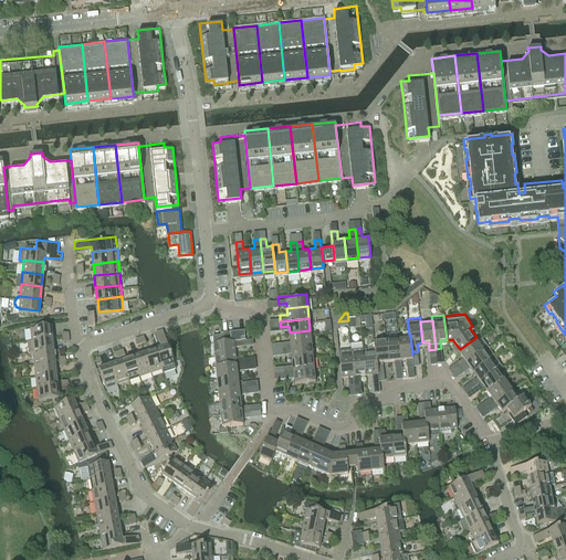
[(30,324),(32,337),(52,335),(51,323),(46,323),(38,324),(31,324),(30,324)]
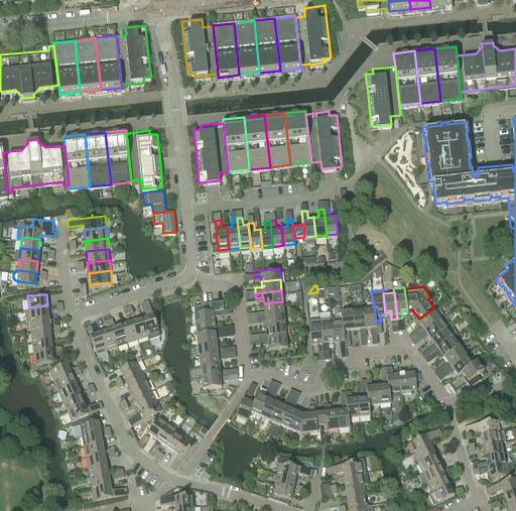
[(146,313),(142,315),(148,333),(149,337),(160,333),(148,297),(142,299),(146,313)]
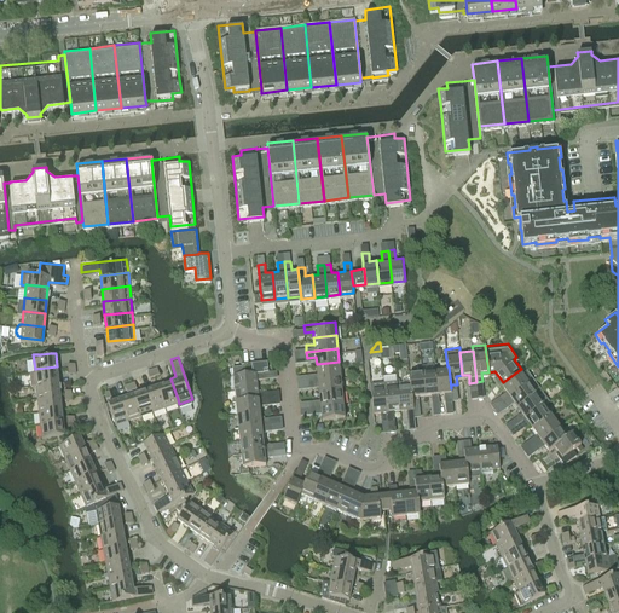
[(232,364),(235,385),(258,382),(256,376),(265,375),(264,368),(268,368),(268,366),(264,366),(264,365),(267,364),(267,357),(241,360),(252,359),(252,366),(244,366),(244,363),(232,364)]
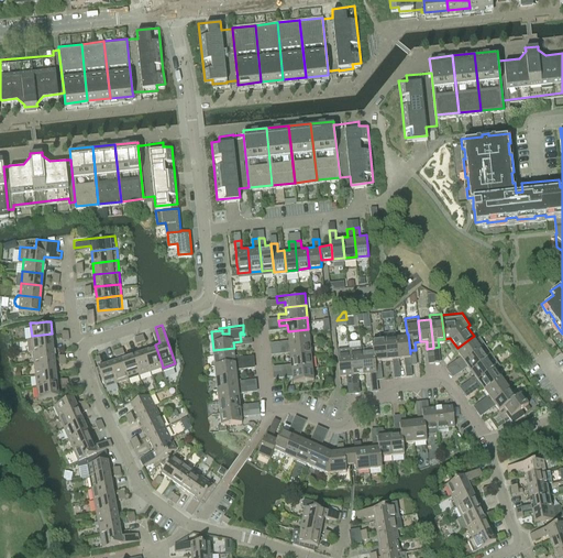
[(280,338),(282,343),(309,341),(308,329),(288,331),(288,337),(280,338)]
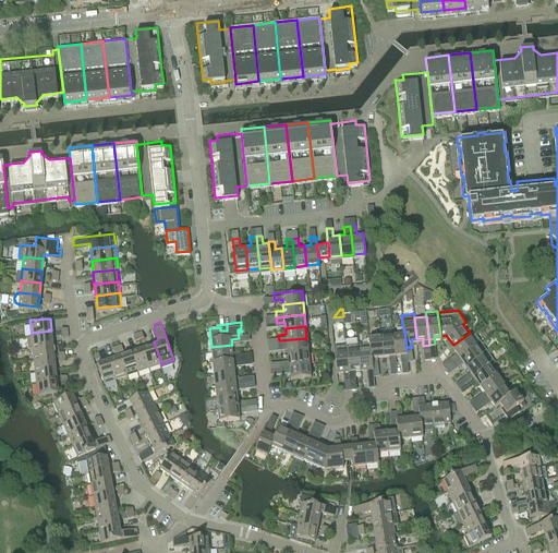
[(51,331),(32,333),(27,333),(28,345),(33,345),(52,343),(51,331)]
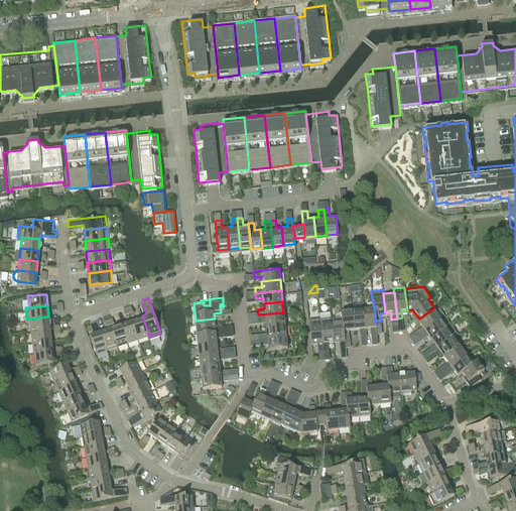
[(377,331),(376,324),(374,305),(373,305),(363,306),(365,325),(370,325),(371,332),(377,331)]
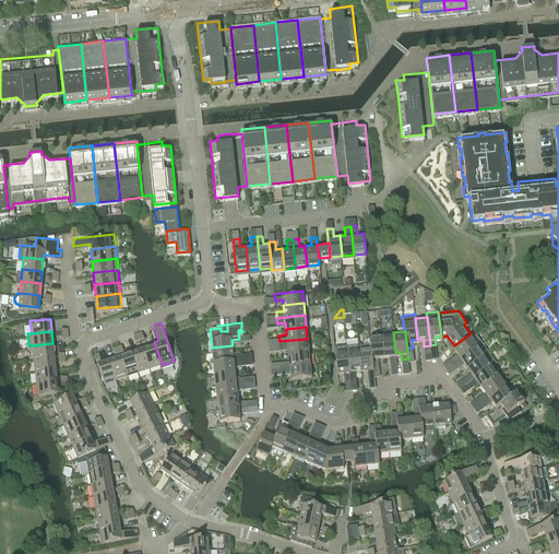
[(471,333),(454,345),(458,351),(451,355),(454,360),(482,340),(475,331),(471,333)]
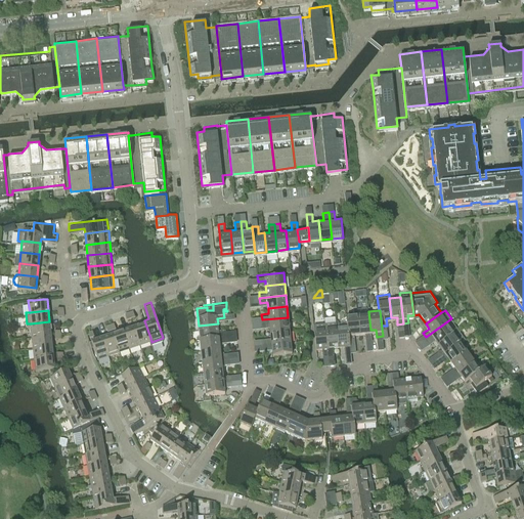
[(357,312),(359,332),(364,331),(365,338),(372,337),(370,330),(368,311),(357,312)]
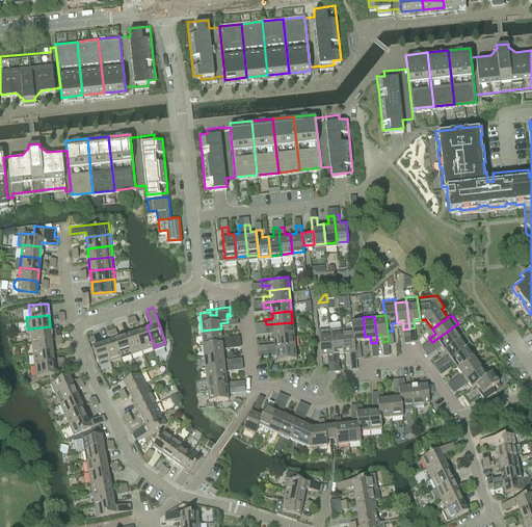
[(360,337),(365,337),(363,317),(351,318),(352,328),(354,345),(360,344),(360,337)]
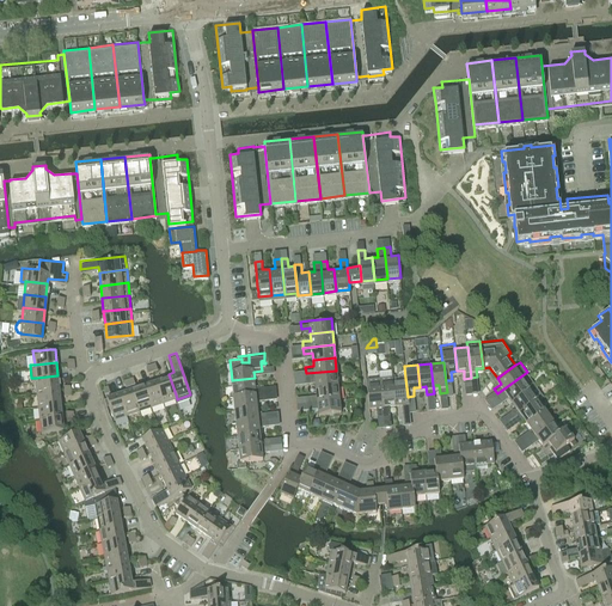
[(314,379),(316,385),(338,383),(336,371),(306,373),(306,380),(314,379)]
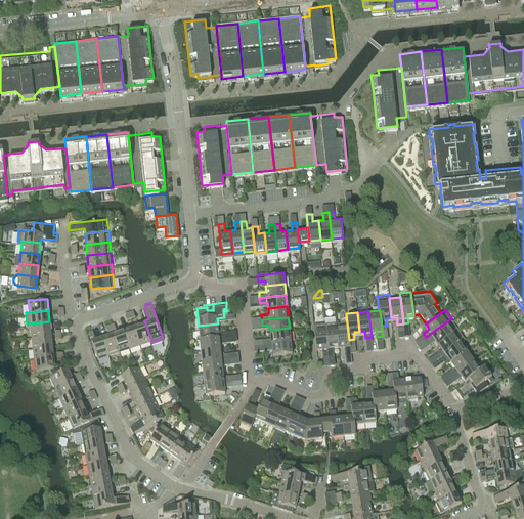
[(459,328),(451,318),(426,337),(429,342),(435,337),(438,342),(459,328)]
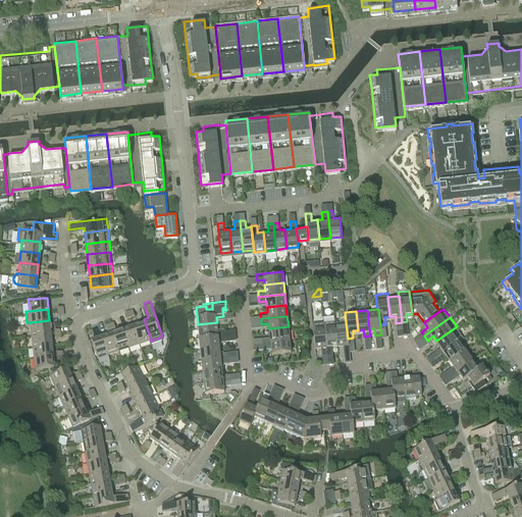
[(331,344),(337,343),(335,323),(334,318),(323,319),(327,351),(332,351),(331,344)]
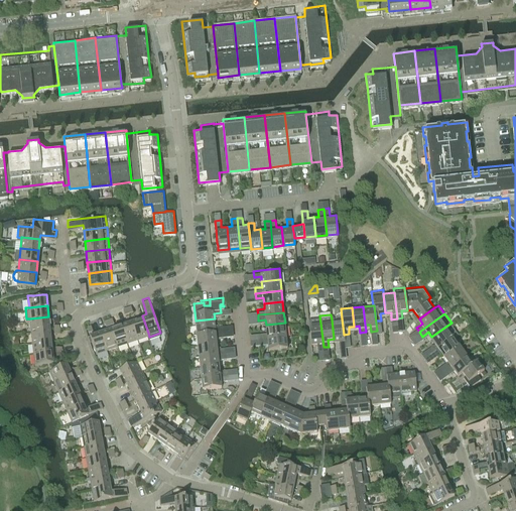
[(137,337),(148,333),(142,315),(132,318),(137,337)]
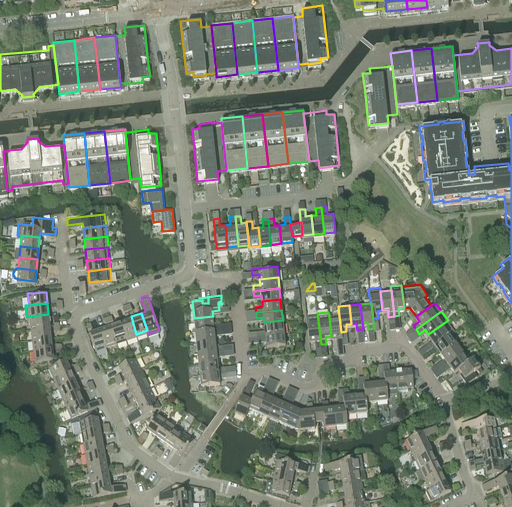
[(315,345),(321,344),(317,313),(306,315),(309,338),(315,338),(315,345)]
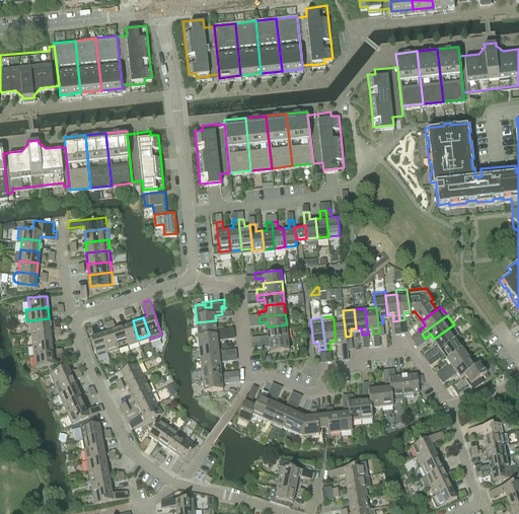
[(30,320),(31,331),(50,328),(49,318),(30,320)]
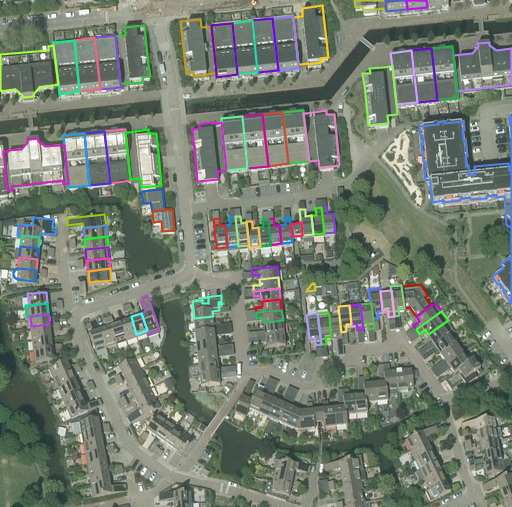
[(126,337),(136,334),(131,316),(120,320),(126,337)]
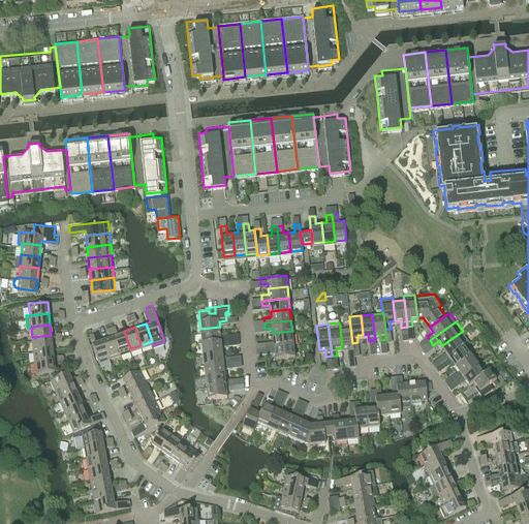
[(200,329),(201,340),(228,337),(227,332),(220,332),(220,327),(200,329)]
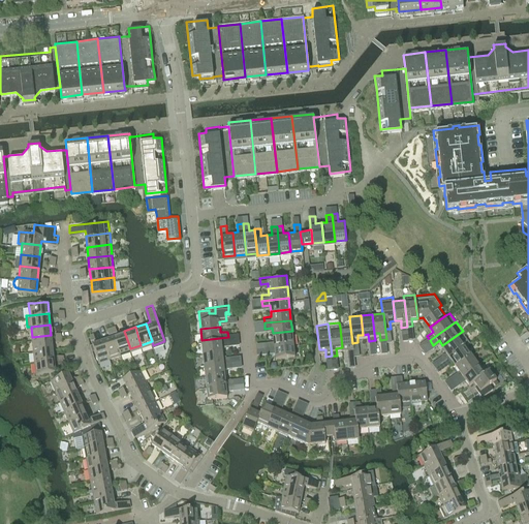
[(340,328),(342,347),(347,346),(348,353),(353,353),(353,346),(352,346),(352,343),(350,327),(340,328)]
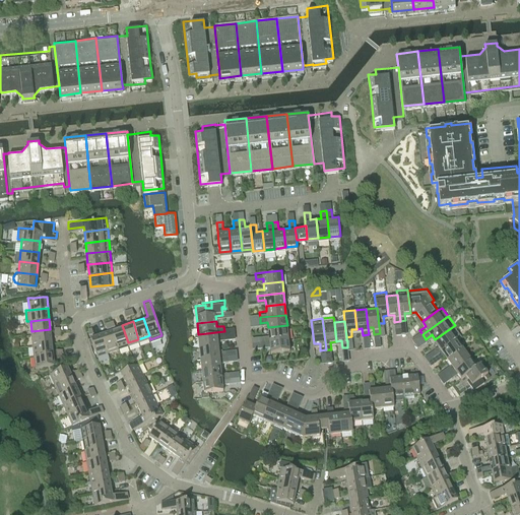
[(118,346),(128,342),(122,325),(112,328),(118,346)]
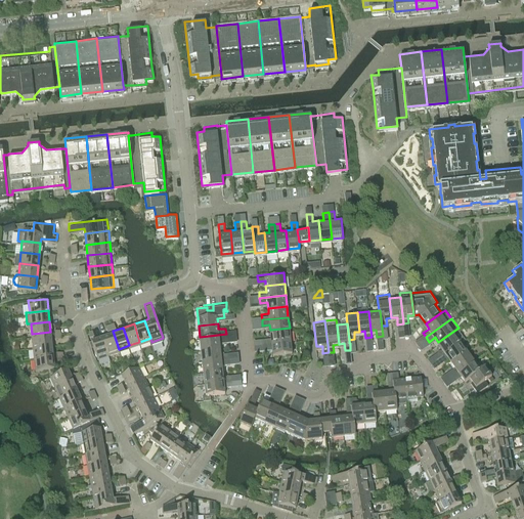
[(263,336),(264,342),(291,339),(290,328),(270,330),(270,336),(263,336)]
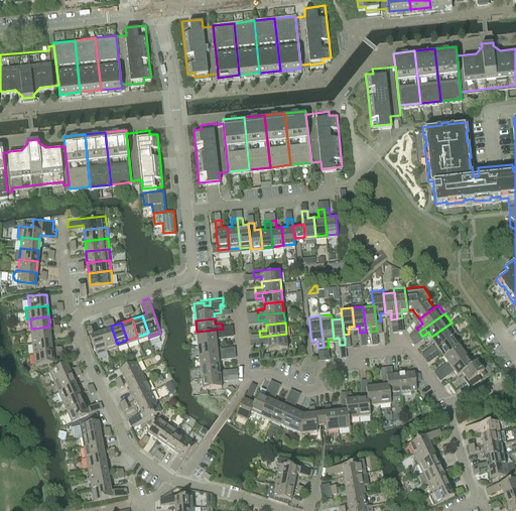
[(458,332),(452,323),(431,337),(434,341),(429,345),(432,350),(454,335),(458,332)]
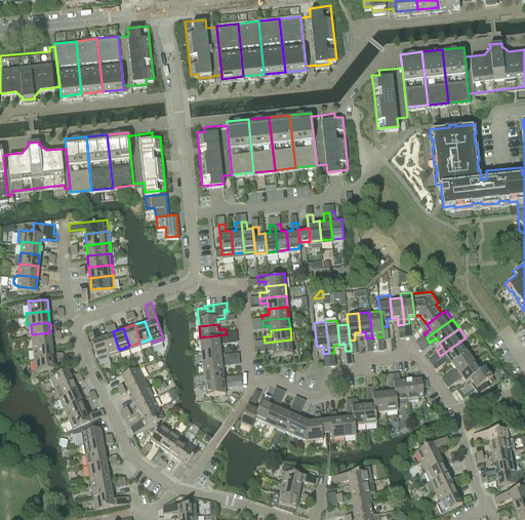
[(109,353),(119,350),(113,331),(103,335),(109,353)]
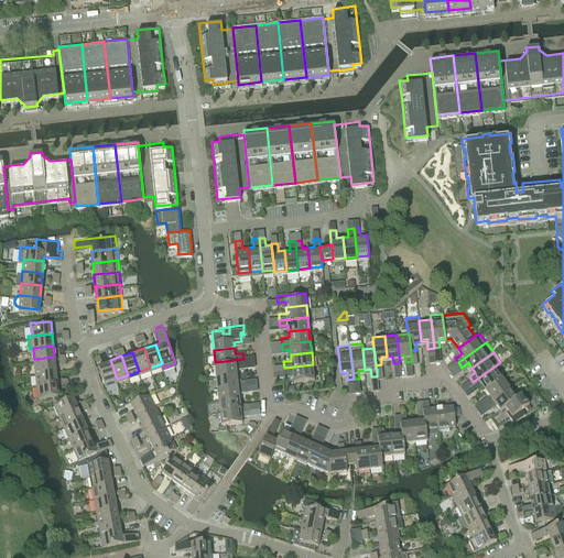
[(34,359),(35,371),(55,369),(54,357),(34,359)]
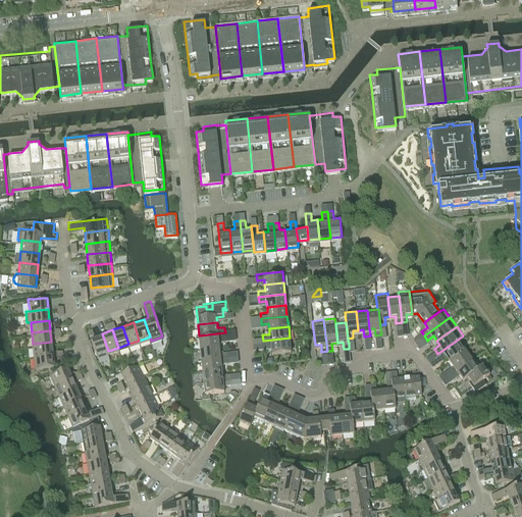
[(199,335),(200,347),(219,345),(218,339),(225,338),(225,332),(199,335)]
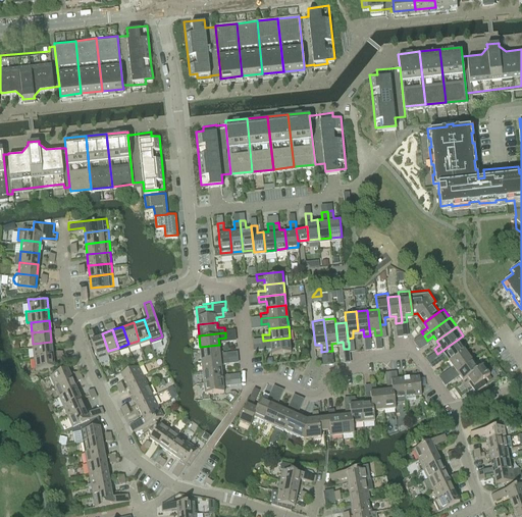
[(97,355),(108,351),(102,333),(91,337),(97,355)]
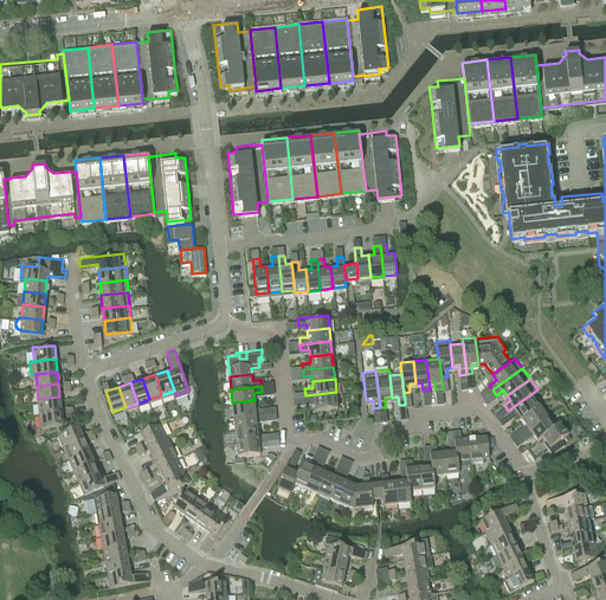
[(337,405),(336,392),(305,395),(307,401),(315,400),(315,407),(337,405)]
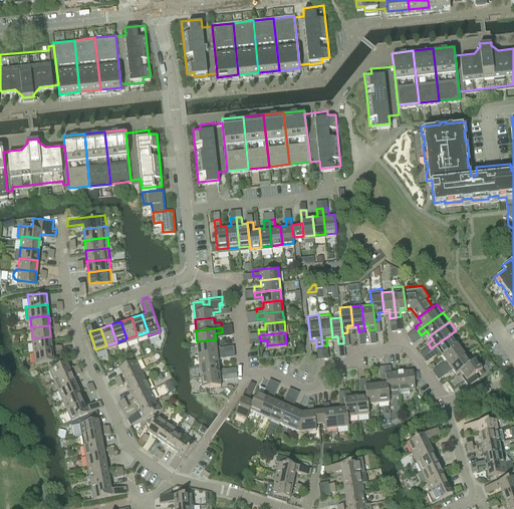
[(458,341),(452,333),(431,348),(434,352),(440,348),(443,352),(458,341)]
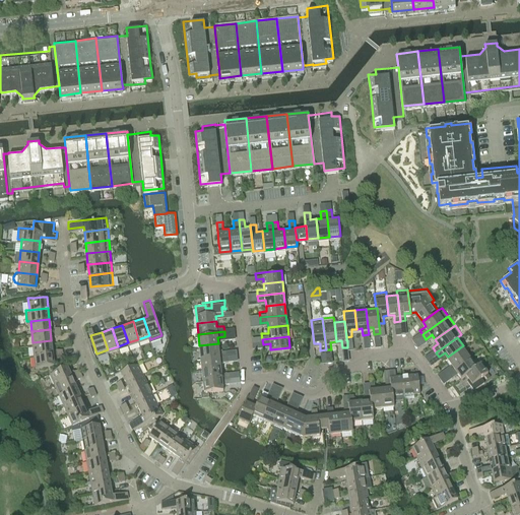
[(33,342),(34,353),(53,351),(51,340),(33,342)]
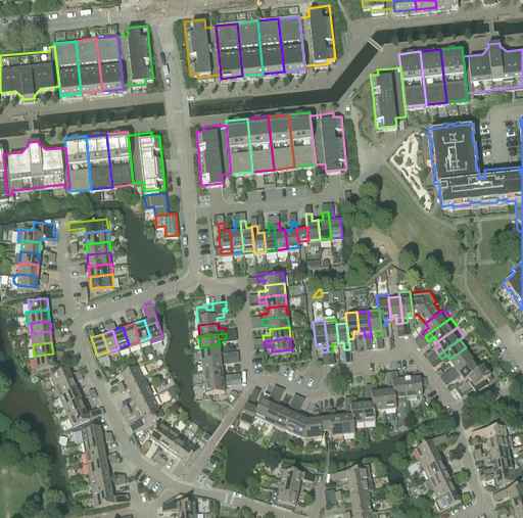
[(200,347),(201,358),(228,356),(227,349),(220,350),(220,345),(200,347)]
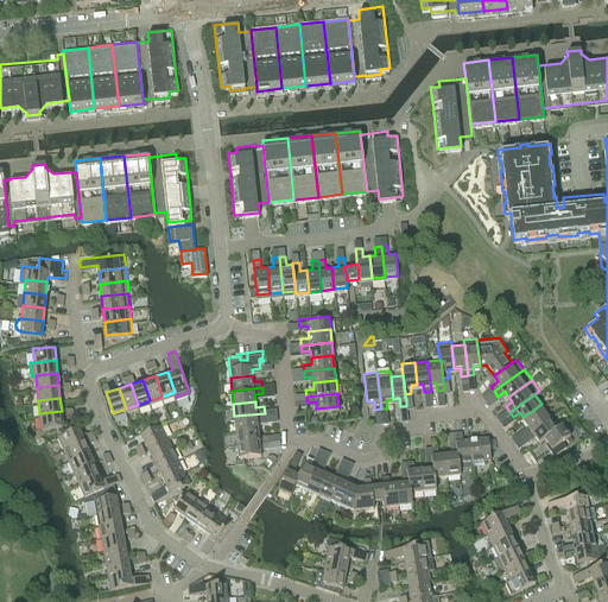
[(549,414),(542,404),(524,417),(527,423),(520,428),(524,432),(549,414)]
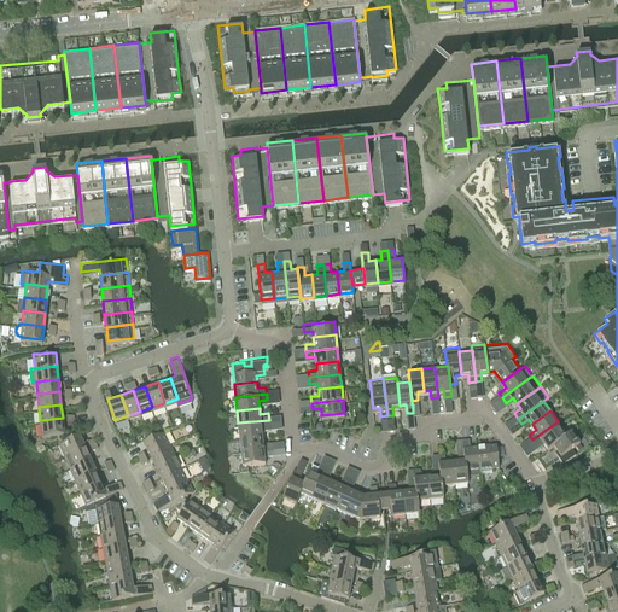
[(64,431),(63,418),(40,420),(41,433),(64,431)]
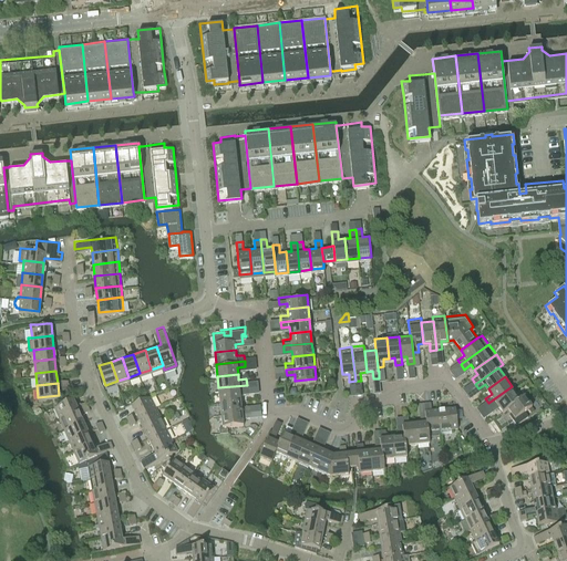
[(218,387),(219,400),(240,397),(240,392),(248,391),(247,385),(218,387)]
